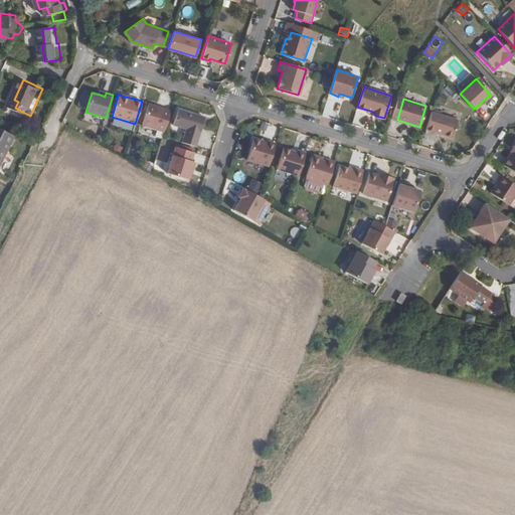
[(164,132),(170,110),(147,104),(141,125),(164,132)]
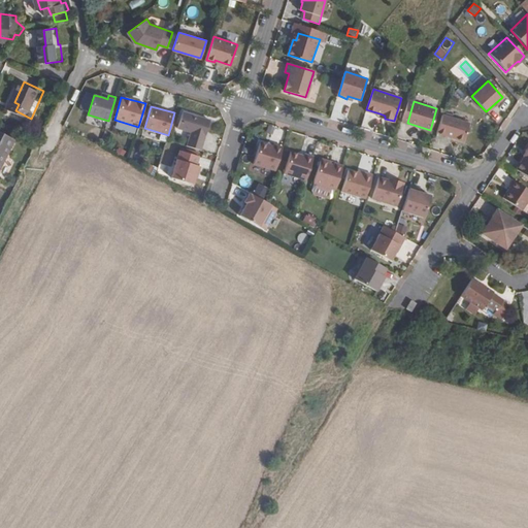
[(191,132),(187,146),(200,150),(209,120),(183,111),(177,128),(191,132)]
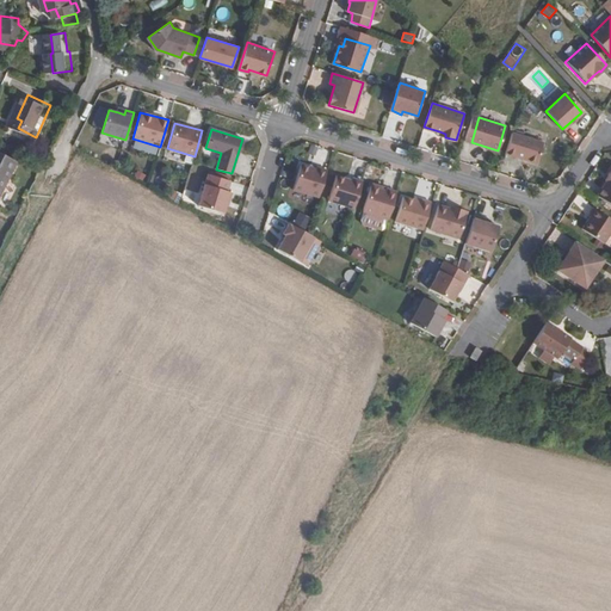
[(542,142),(517,134),(510,154),(536,162),(542,142)]
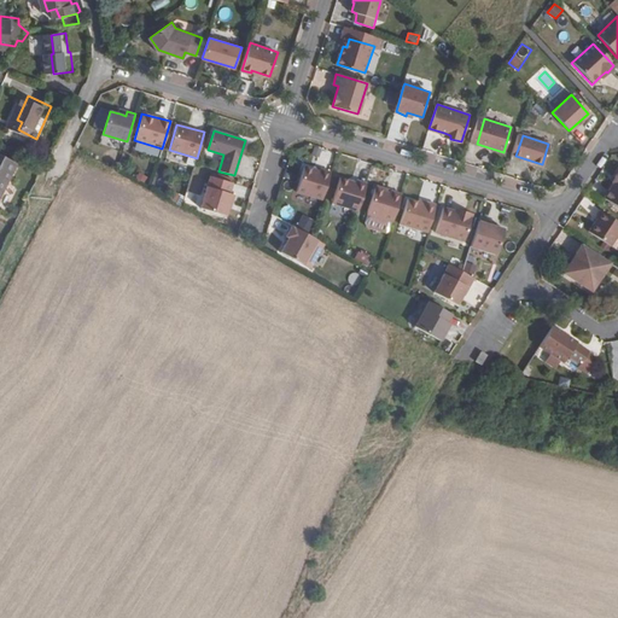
[(25,163),(0,149),(0,196),(6,199),(25,163)]
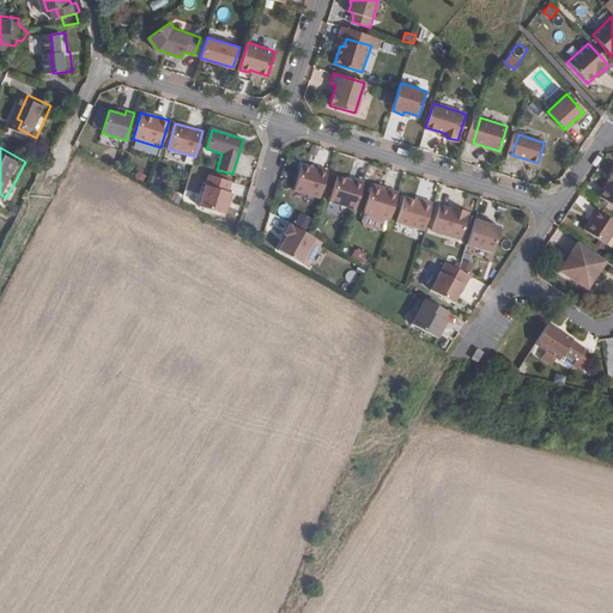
[(290,193),(315,200),(325,174),(314,170),(314,173),(298,168),(290,193)]
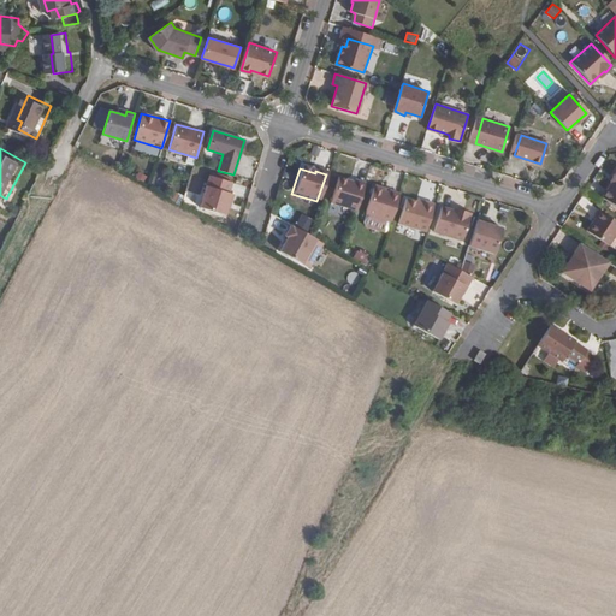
[(602,197),(615,207),(615,170),(610,179),(612,181),(609,185),(602,197)]
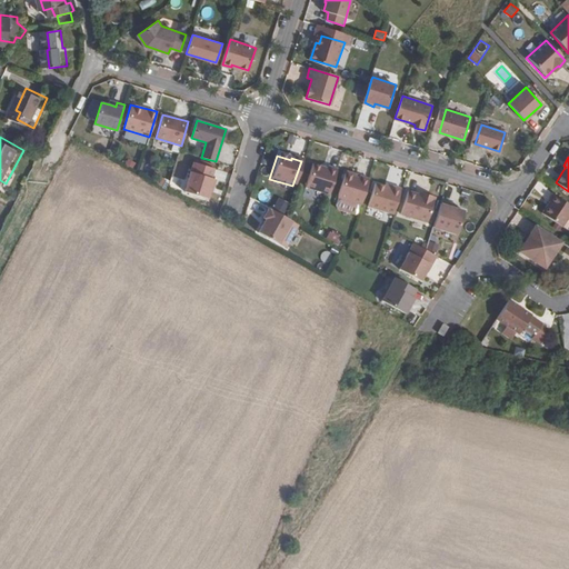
[(213,168),(193,162),(185,191),(208,198),(211,186),(215,187),(217,178),(211,177),(213,168)]
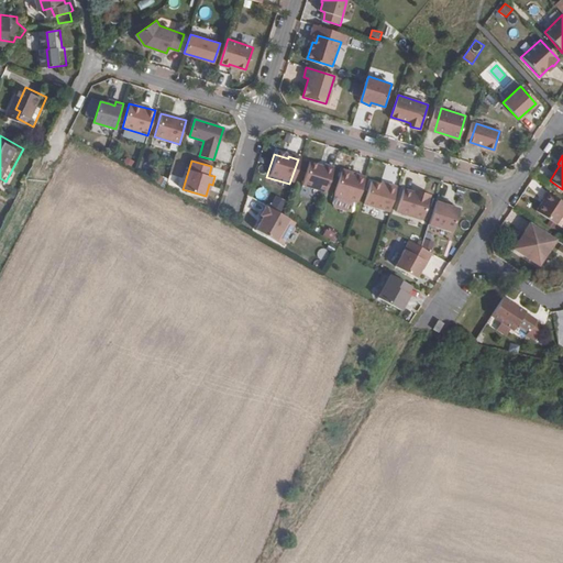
[(301,185),(326,192),(333,167),(324,164),(324,166),(309,162),(301,185)]
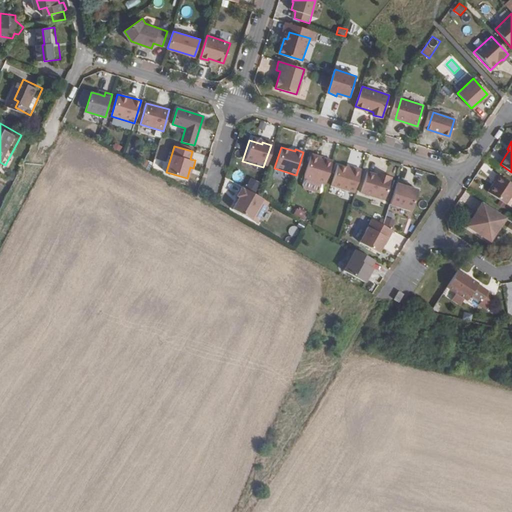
[(302,177),(325,183),(332,161),(322,158),(321,162),(318,161),(317,159),(308,156),(302,177)]
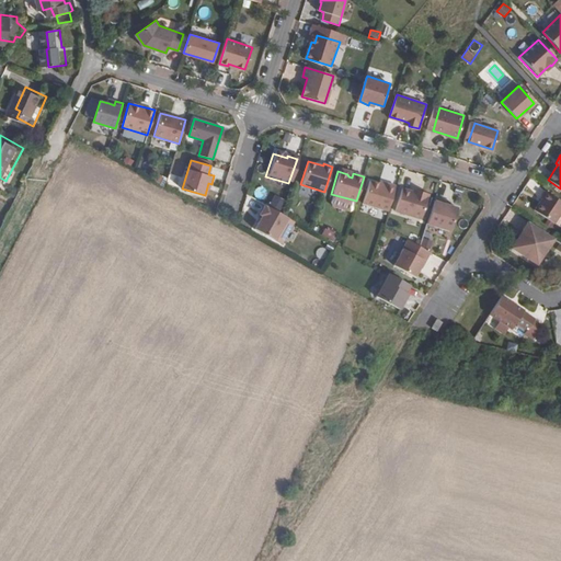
[(362,204),(387,212),(395,186),(379,182),(378,183),(369,180),(362,204)]
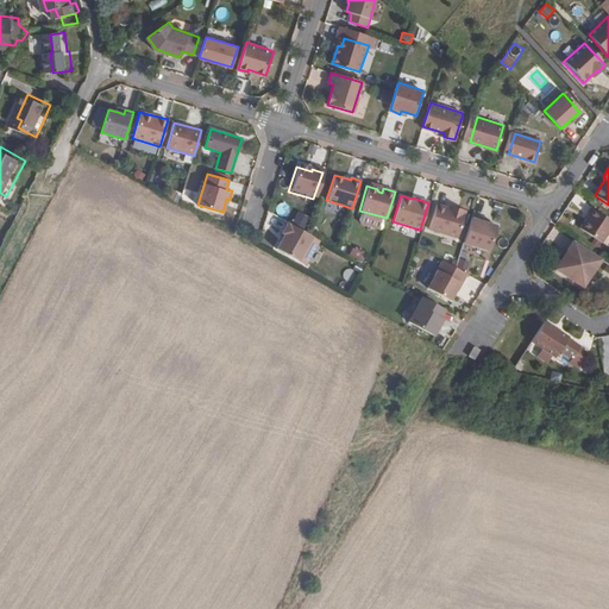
[(277,202),(277,215),(289,214),(288,202),(277,202)]
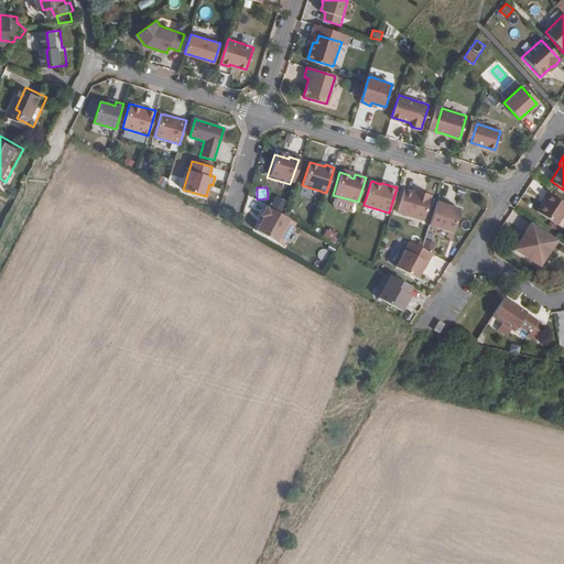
[(414,193),(403,190),(397,213),(423,220),(430,195),(414,192),(414,193)]
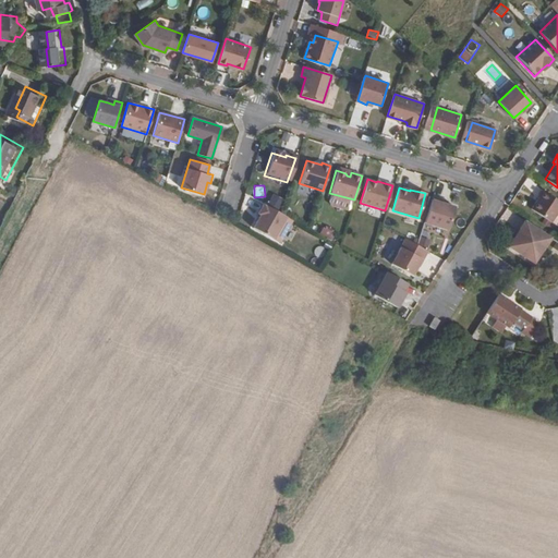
[(557,209),(557,201),(541,190),(535,196),(537,198),(530,208),(550,221),(557,209)]
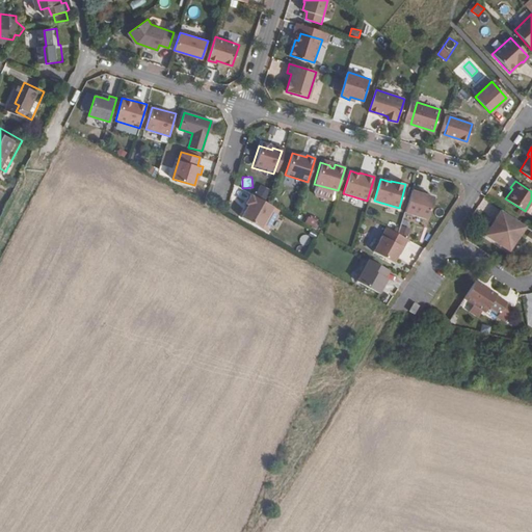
[(268,192),(260,187),(255,195),(264,201),(268,192)]
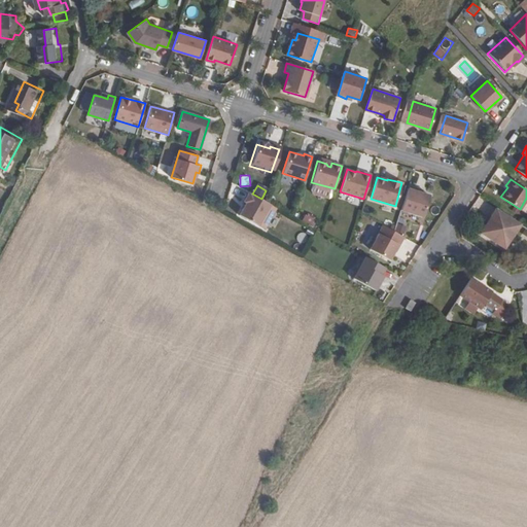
[(417,189),(408,186),(400,211),(424,218),(430,197),(416,192),(417,189)]
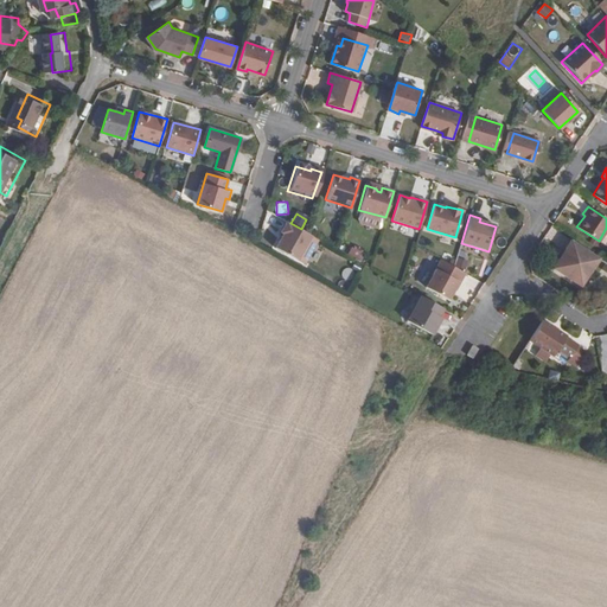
[(311,235),(286,222),(280,232),(282,234),(274,247),(296,261),(311,235)]
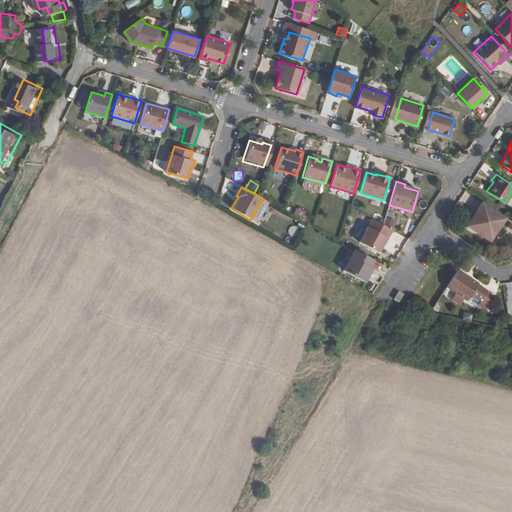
[(487,246),(506,217),(482,201),(477,209),(472,217),(463,230),(487,246)]
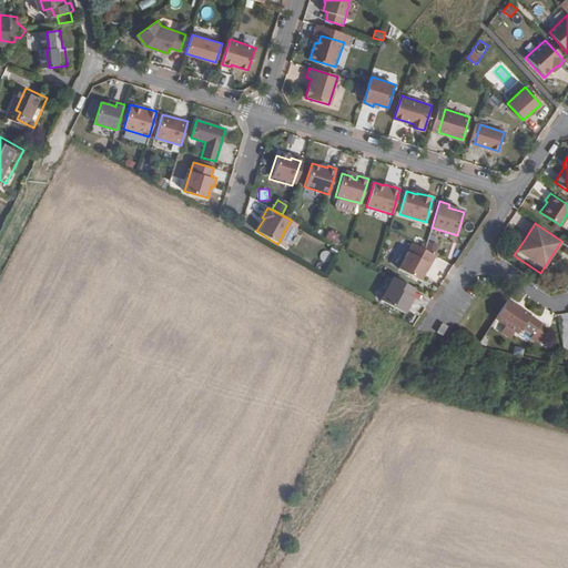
[(325,239),(336,244),(341,235),(330,231),(325,239)]
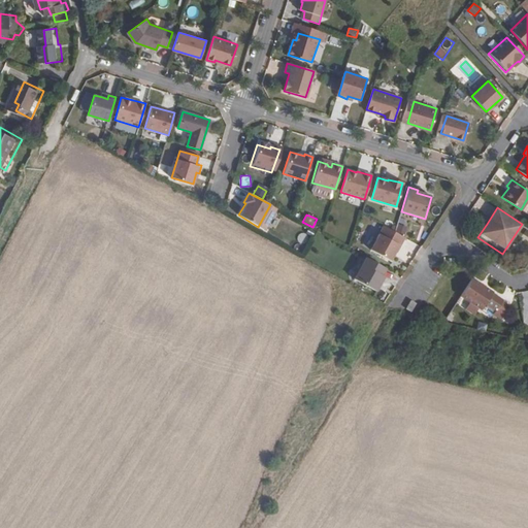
[(398,245),(402,237),(382,226),(368,250),(388,260),(396,245),(398,245)]
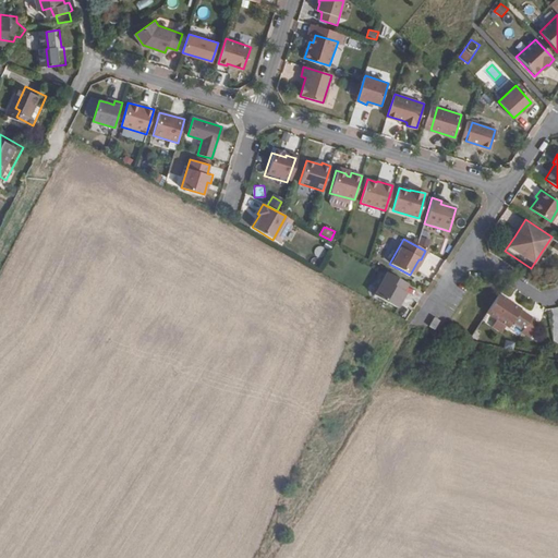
[(318,245),(314,253),(322,257),(326,250),(318,245)]
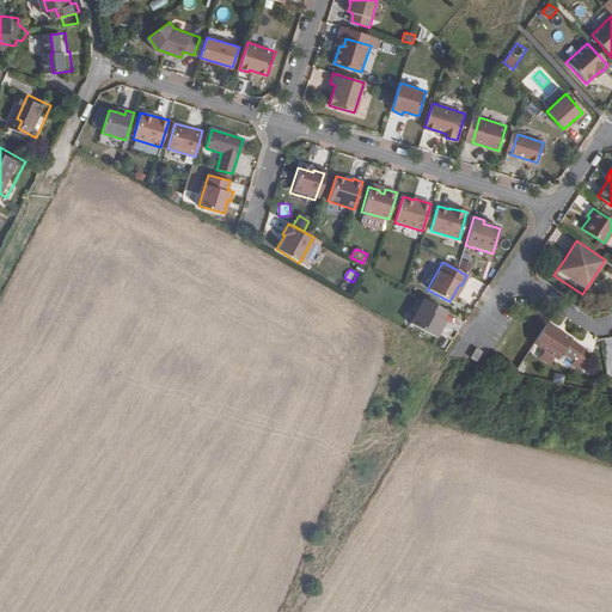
[(442,319),(446,312),(423,299),(415,316),(411,317),(409,320),(410,324),(435,338),(445,322),(442,319)]
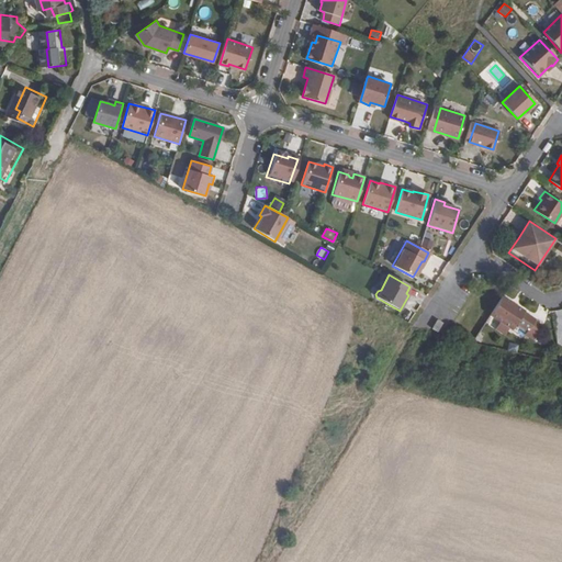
[(505,293),(493,312),(515,326),(519,321),(530,328),(538,317),(527,310),(527,308),(505,293)]
